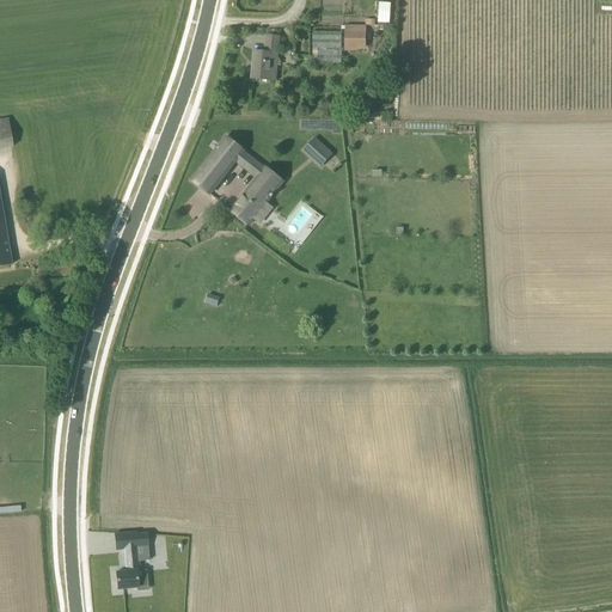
[(378,23),(391,23),(391,2),(379,1),(378,23)]
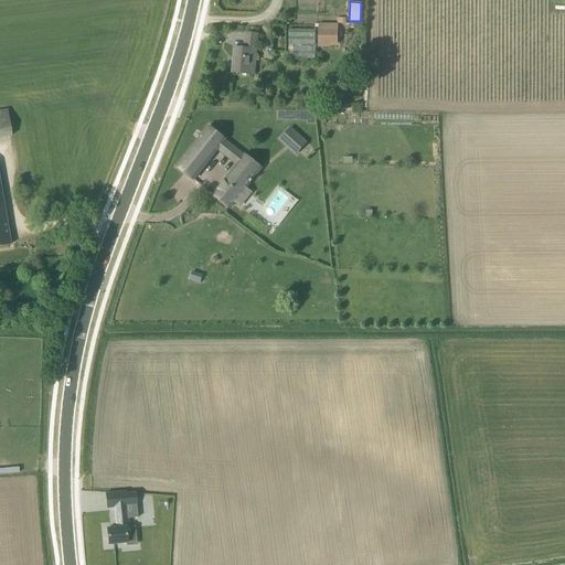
[(315,59),(316,31),(289,30),(288,59),(315,59)]
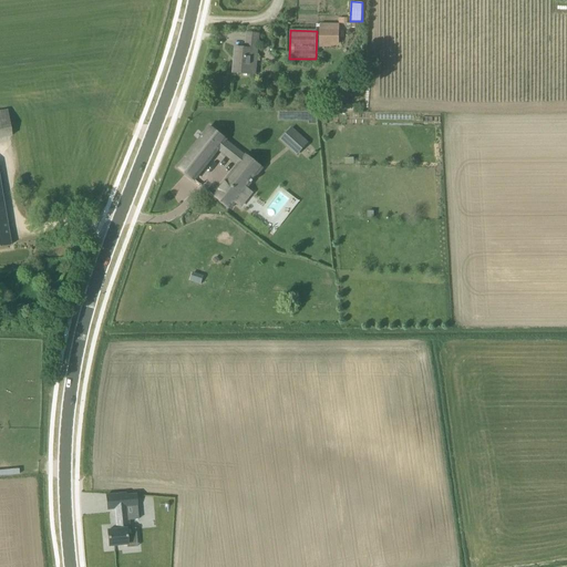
[(320,43),(339,43),(339,30),(320,30),(320,43)]
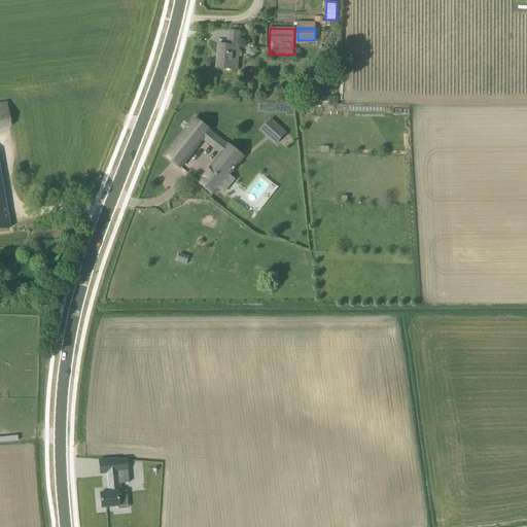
[(237,70),(241,32),(229,31),(227,45),(218,44),(216,68),(237,70)]
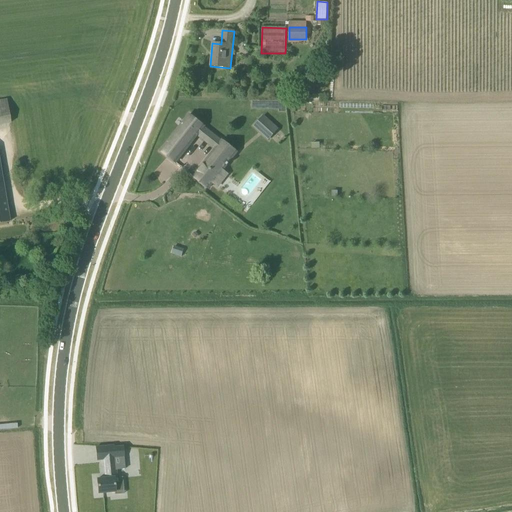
[(0,125),(11,123),(6,99),(0,100),(0,125)]
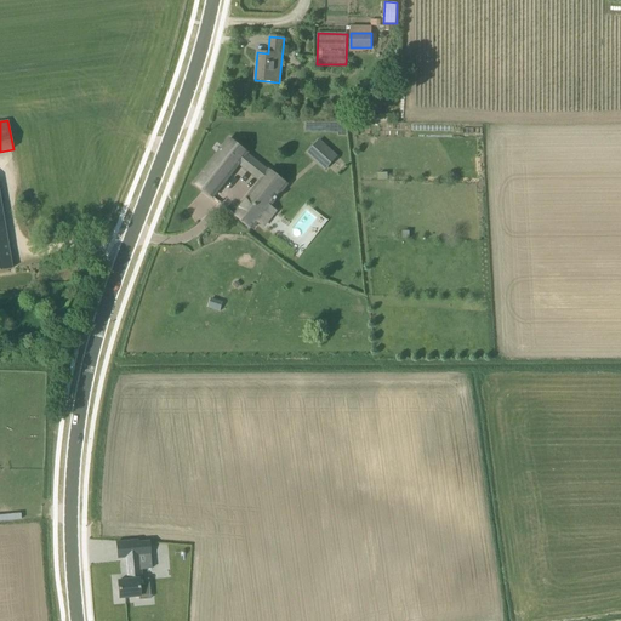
[(214,198),(249,154),(229,140),(194,183),(214,198)]
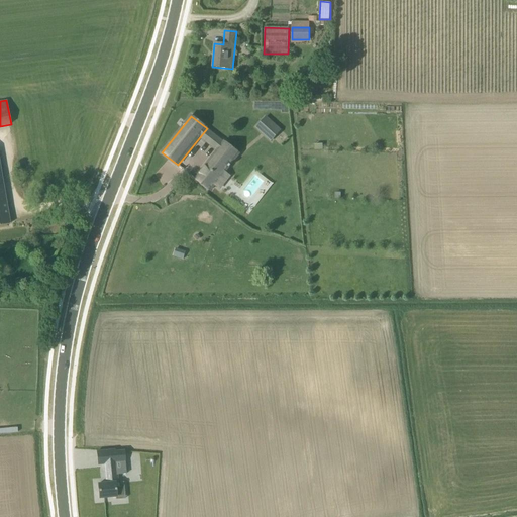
[(271,142),(281,130),(266,116),(255,128),(271,142)]
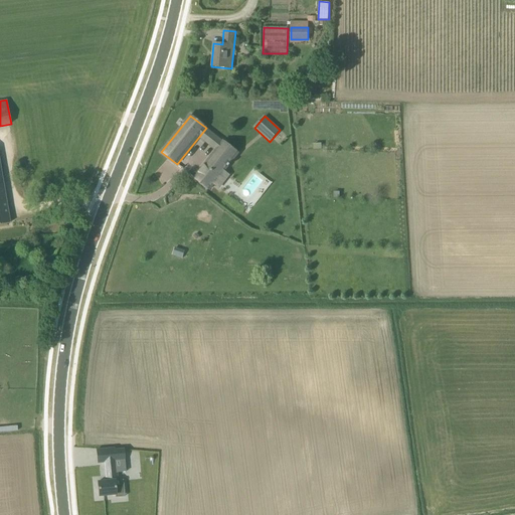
[(223,141),(194,178),(209,190),(238,153),(223,141)]
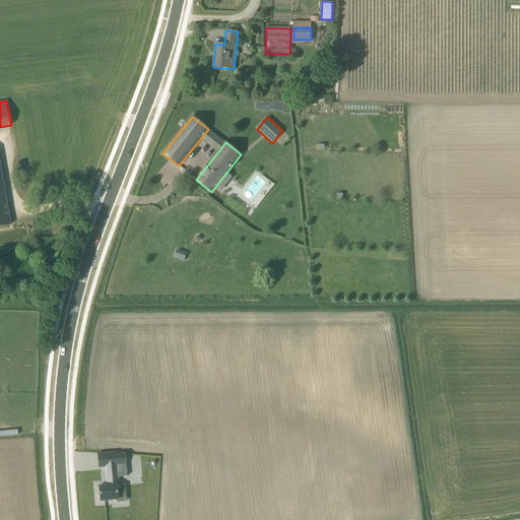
[(0,226),(9,225),(0,172),(0,226)]
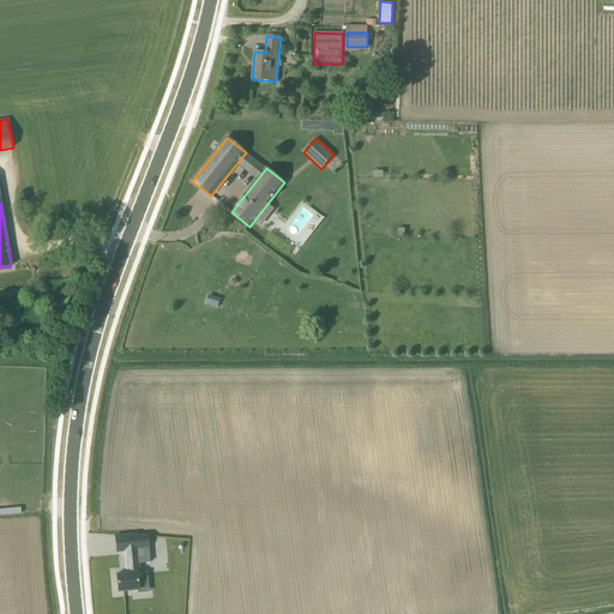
[(216,307),(218,300),(209,296),(206,304),(216,307)]
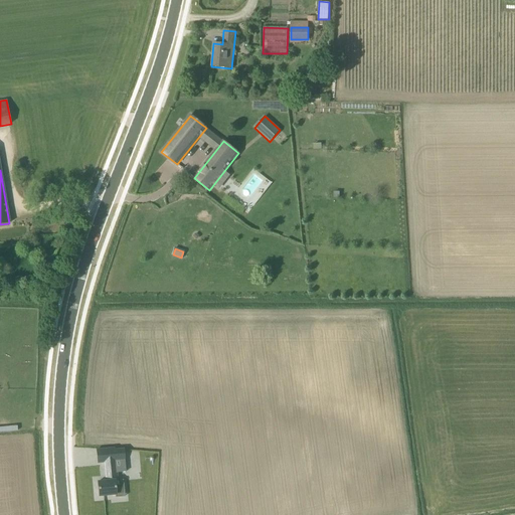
[(134,471),(136,457),(115,456),(116,461),(104,462),(106,481),(98,482),(99,496),(116,495),(115,481),(118,481),(117,474),(126,474),(127,471),(134,471)]
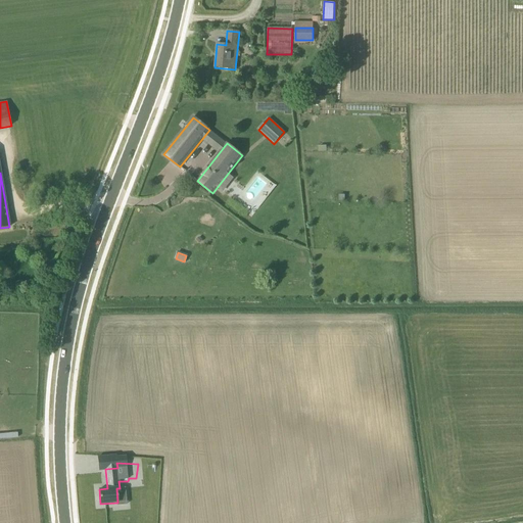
[(139,467),(139,476),(156,476),(156,467),(139,467)]
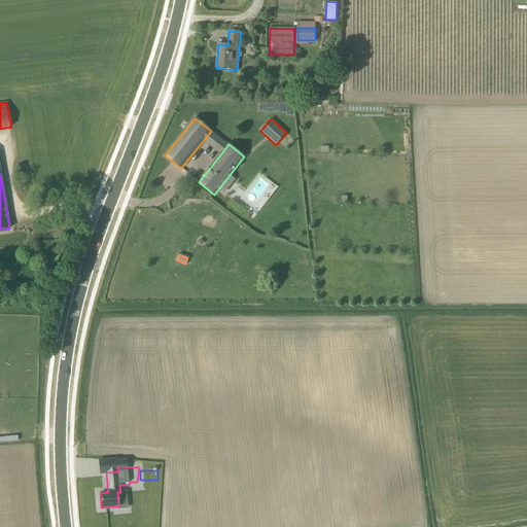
All buildings are outlined.
